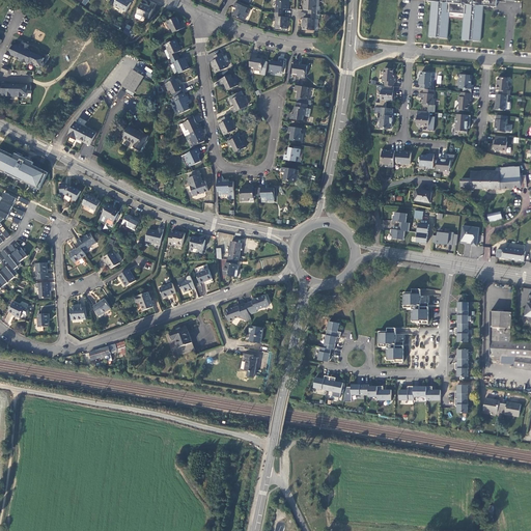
[(116,0),(114,5),(126,11),(131,3),(126,0),(116,0)]
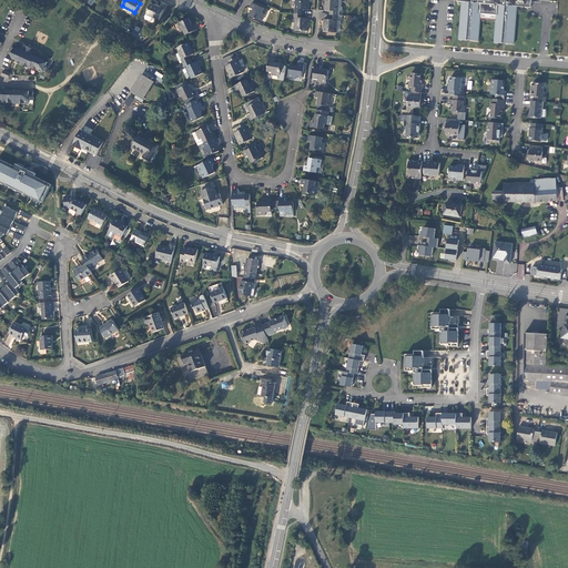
[(294,9),(294,13),(304,13),(304,10),(308,10),(310,0),(296,0),(296,9),(294,9)]
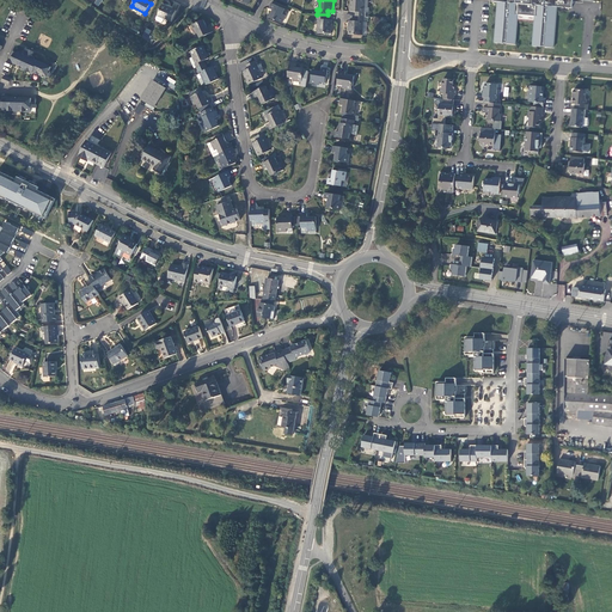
[(350,0),(350,12),(355,12),(355,17),(366,17),(366,12),(369,12),(369,7),(368,7),(368,0),(350,0)]
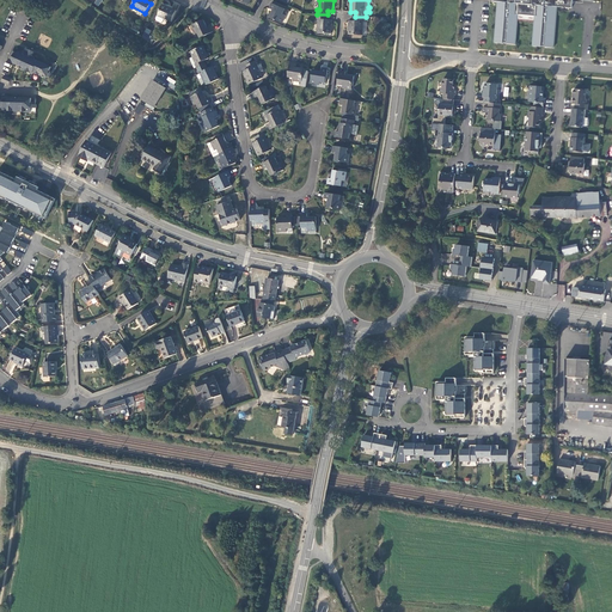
[(494,0),(494,1),(499,1),(495,43),(503,44),(503,43),(507,43),(507,44),(515,44),(518,19),(518,14),(536,17),(536,20),(533,47),(542,47),(545,47),(545,48),(554,48),(557,7),(573,8),(573,0),(494,0)]
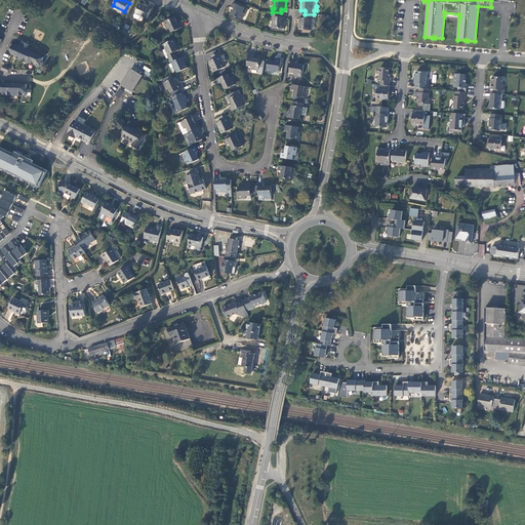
[(245,8),(234,2),(231,7),(234,8),(231,15),(241,21),(245,13),(243,12),(245,8)]
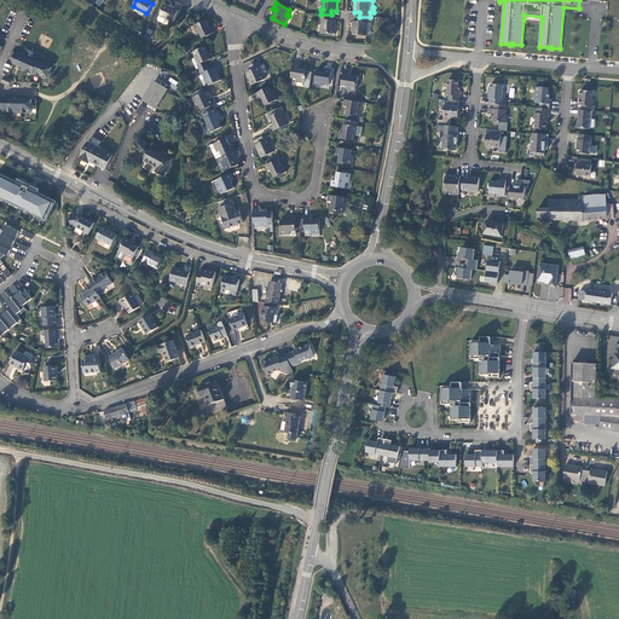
[(179,10),(165,5),(157,21),(158,23),(166,25),(167,24),(169,19),(174,22),(179,10)]
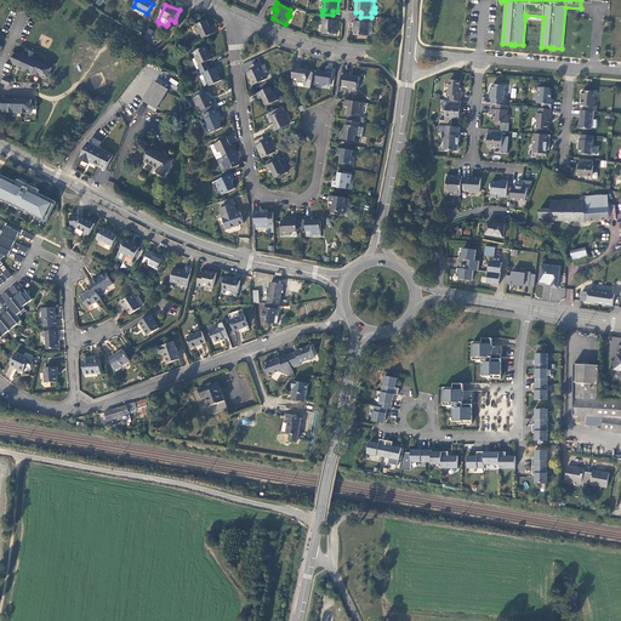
[(332,15),(322,15),(322,20),(323,20),(322,33),(336,34),(337,21),(331,20),(332,15)]
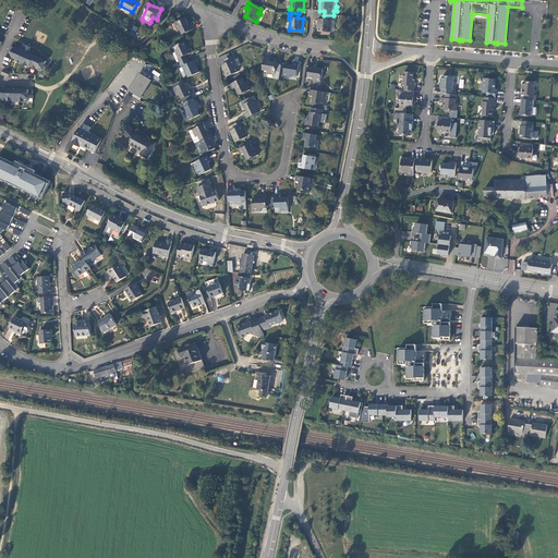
[(334,15),(324,15),(324,20),(318,19),(317,32),(334,33),(335,20),(332,20),(334,15)]
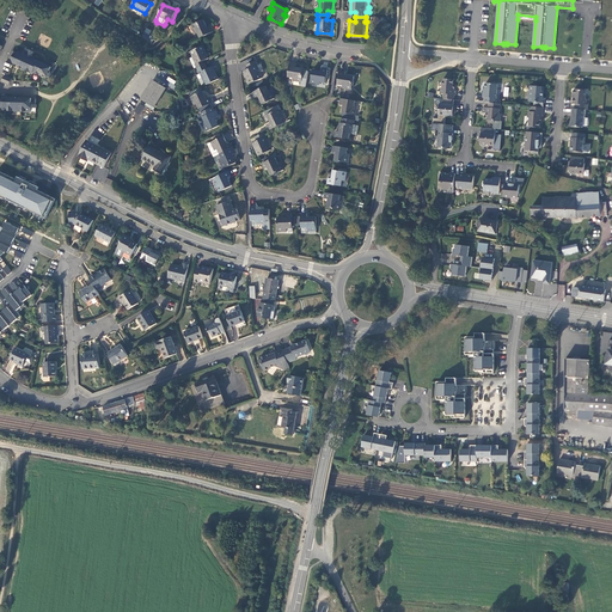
[(200,38),(213,32),(210,26),(207,28),(203,20),(191,25),(195,34),(197,32),(200,38)]
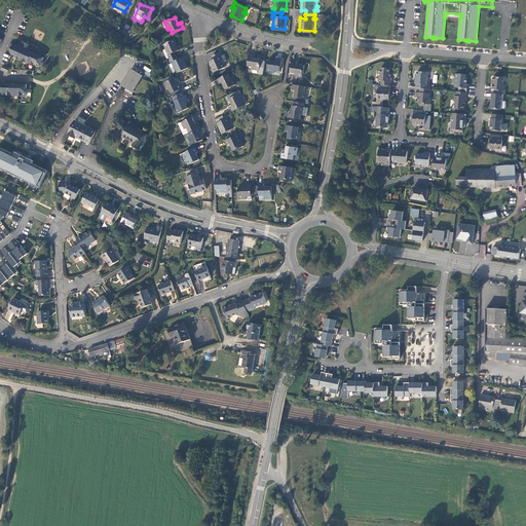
[(125,24),(121,33),(129,36),(132,32),(128,30),(130,27),(125,24)]
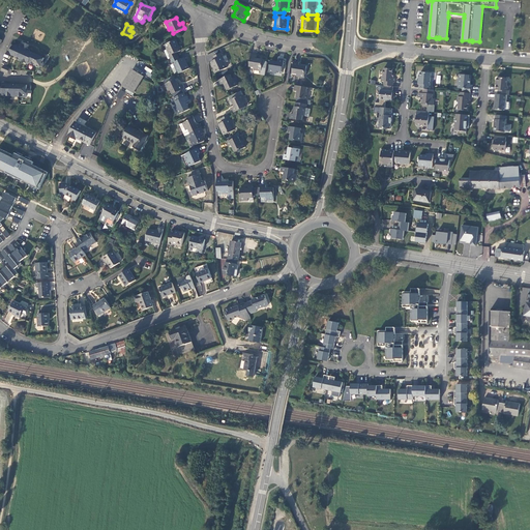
[(170,60),(178,56),(176,53),(181,51),(175,39),(165,45),(167,49),(165,51),(167,57),(169,56),(170,60)]
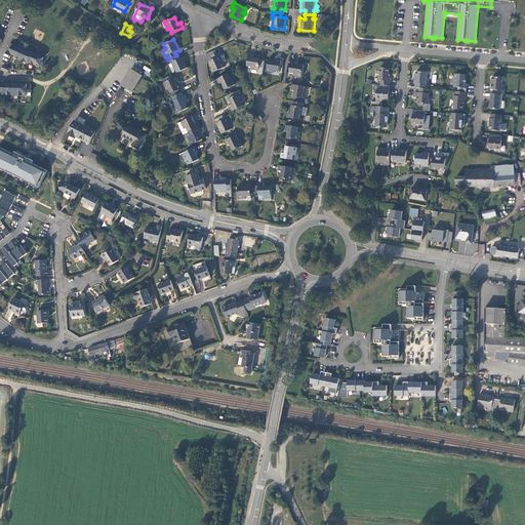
[(11,53),(15,55),(15,56),(28,63),(29,62),(40,67),(40,65),(42,62),(42,61),(44,56),(30,50),(19,46),(16,44),(15,45),(15,46),(10,43),(8,49),(10,50),(11,53)]
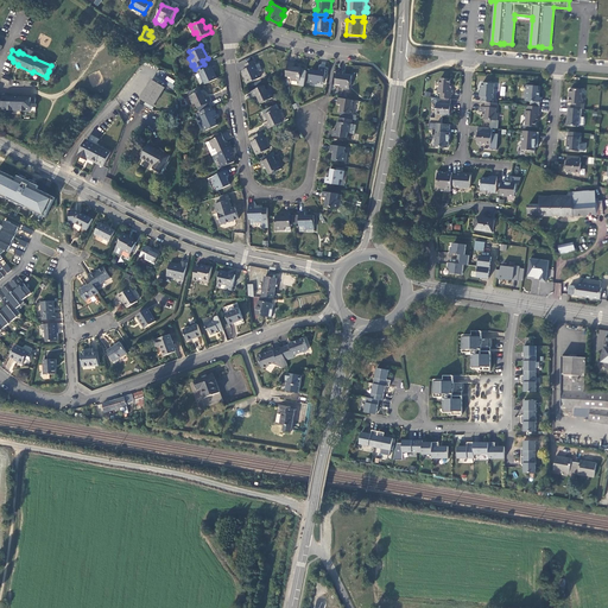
[(258,73),(263,70),(259,63),(255,65),(253,61),(245,64),(247,69),(242,71),(247,83),(260,78),(258,73)]
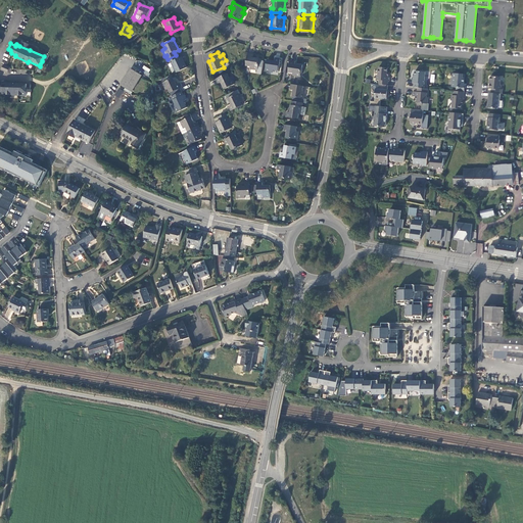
[(253,55),(248,54),(247,60),(246,65),(251,66),(250,69),(258,70),(260,58),(252,57),(253,55)]
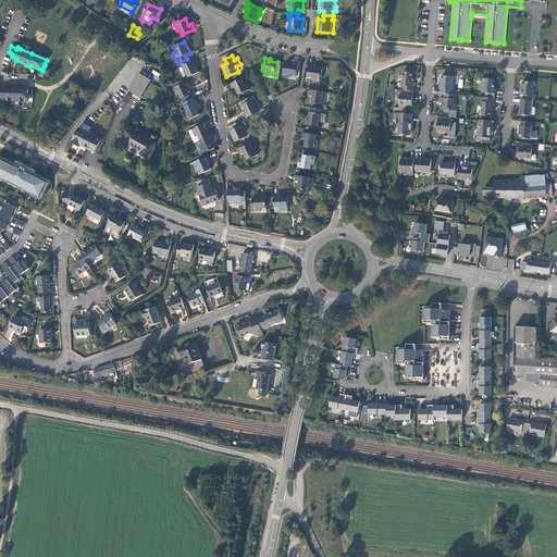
[(187,77),(199,72),(194,61),(188,63),(187,59),(178,63),(181,66),(182,65),(187,77)]
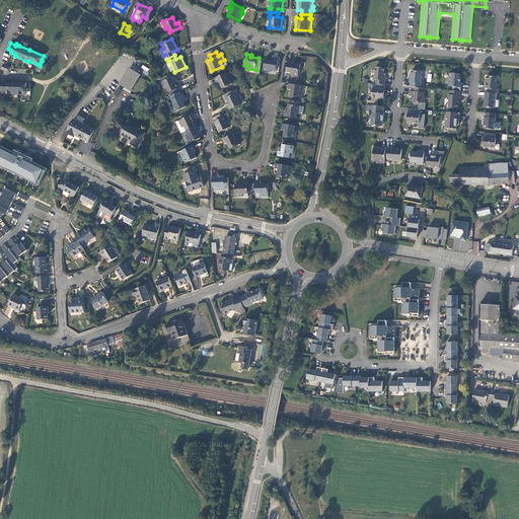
[(277,71),(279,59),(274,58),(273,60),(266,59),(264,71),(271,72),(272,70),(277,71)]
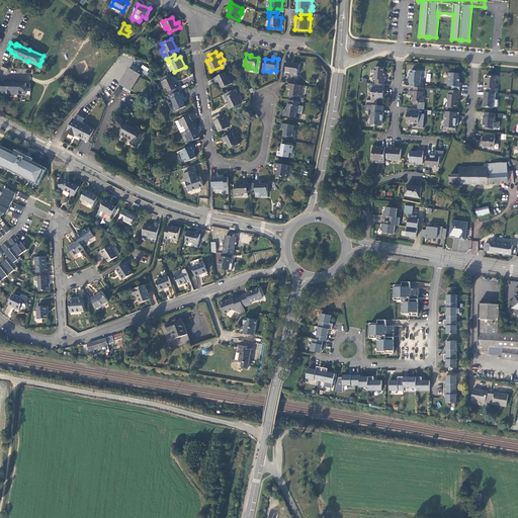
[(298,76),(299,65),(292,64),(292,61),(287,60),(285,72),(290,73),(290,75),(298,76)]
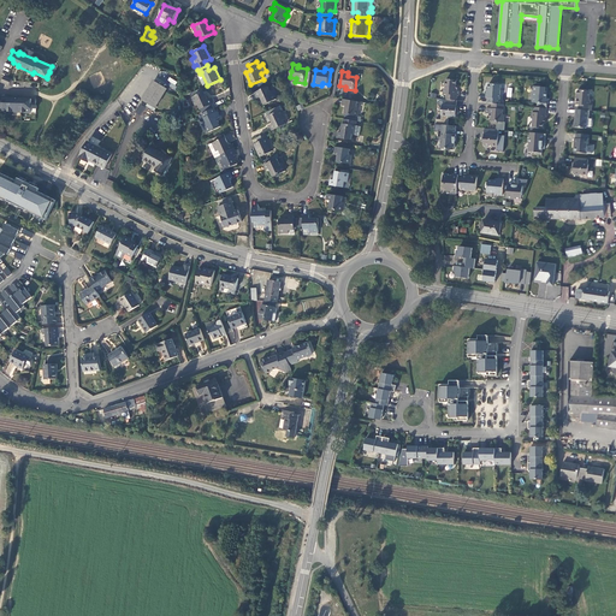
[(171,83),(170,87),(173,89),(178,82),(170,77),(167,81),(171,83)]
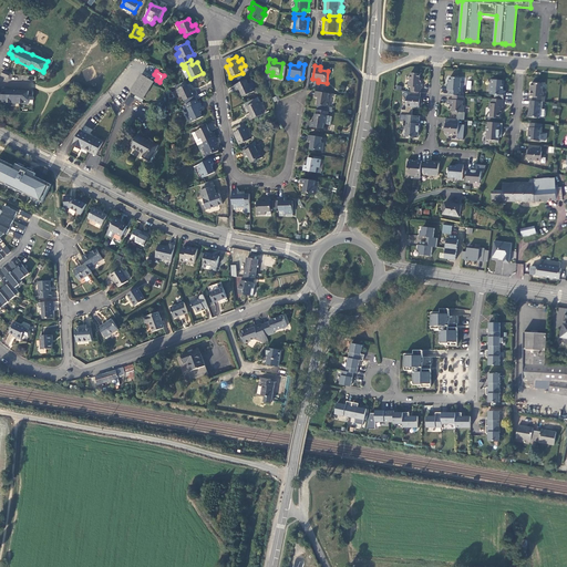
[(411,92),(421,93),(421,88),(423,88),(423,83),(421,83),(421,80),(420,80),(421,74),(411,73),(410,82),(409,82),(409,86),(411,86),(411,92)]
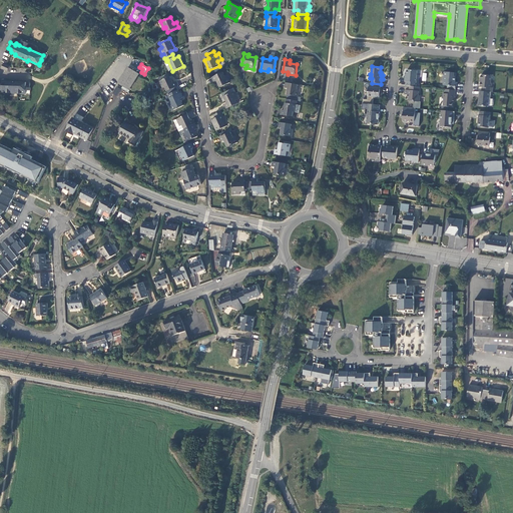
[(129,90),(139,74),(128,67),(118,83),(129,90)]
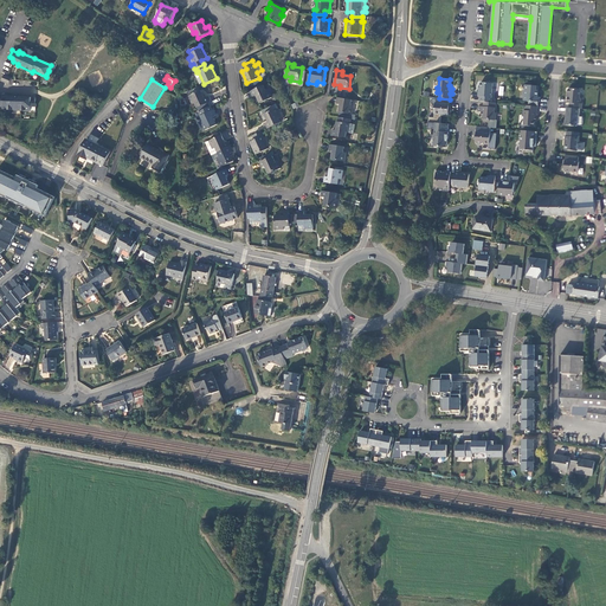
[(492,84),(481,83),(481,91),(478,90),(478,96),(479,97),(479,102),(484,102),(491,103),(492,84)]
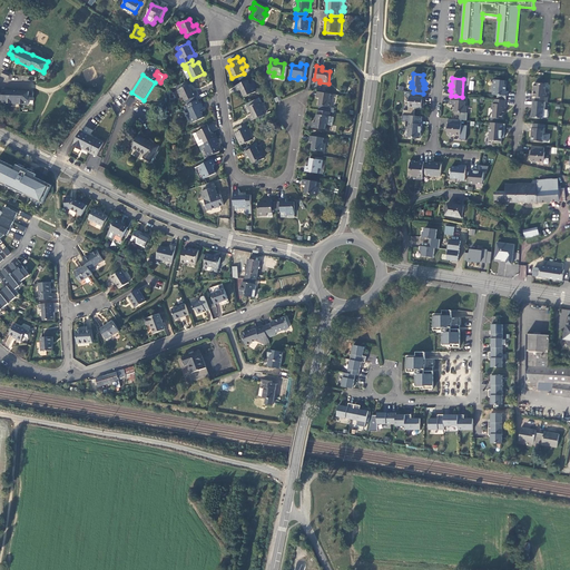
[(244,97),(255,92),(252,85),(251,85),(248,80),(236,86),(238,91),(241,89),(244,97)]
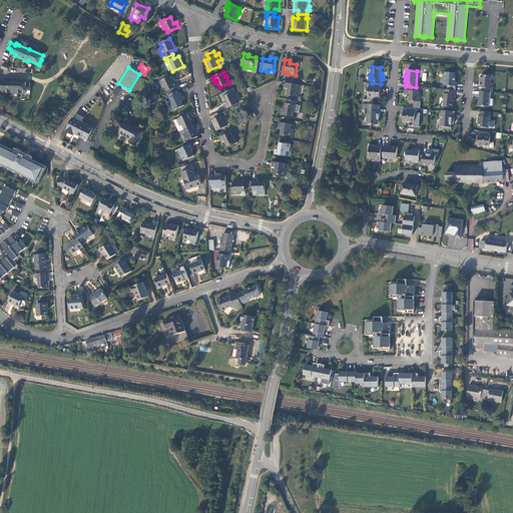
[(455,73),(445,72),(444,77),(443,76),(443,81),(444,81),(444,85),(448,86),(456,86),(457,87),(458,82),(456,82),(456,76),(455,76),(455,73)]
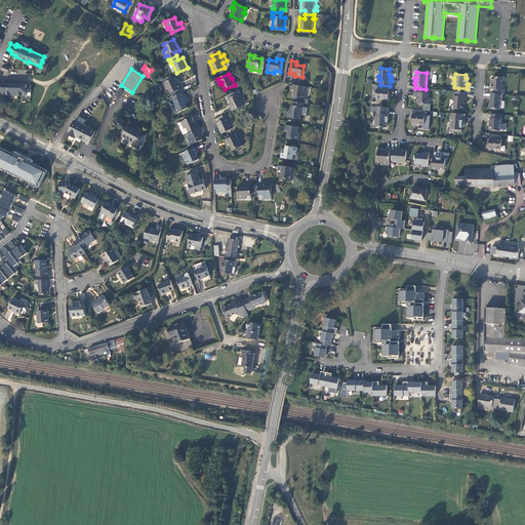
[(503,78),(493,77),(492,78),(492,80),(493,82),(492,84),(491,89),(493,89),(493,93),(502,94),(505,94),(505,90),(503,90),(503,86),(502,85),(503,78)]
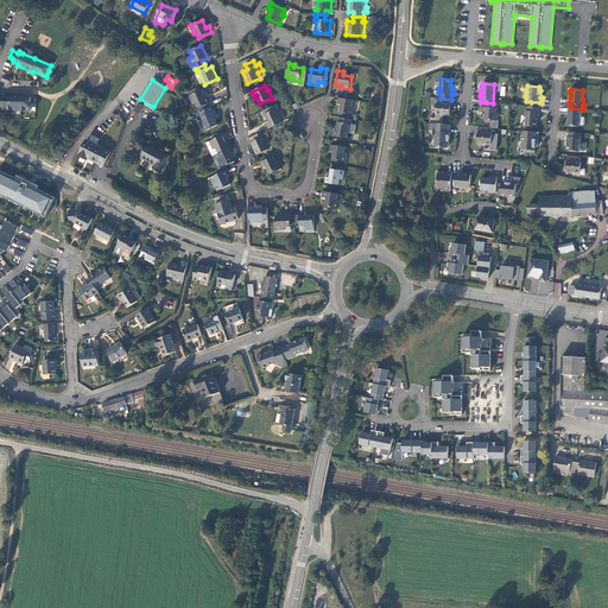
[(197,108),(210,102),(208,97),(206,99),(202,90),(189,96),(192,105),(195,103),(197,108)]
